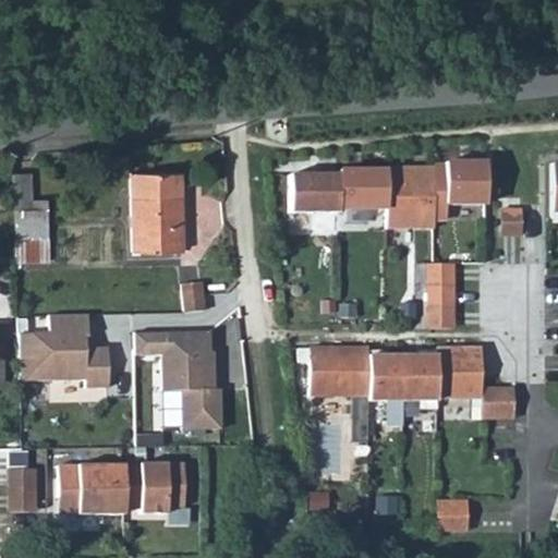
[(445,167),(434,167),(434,220),(447,220),(447,205),(485,205),(485,162),(445,162),(445,167)]
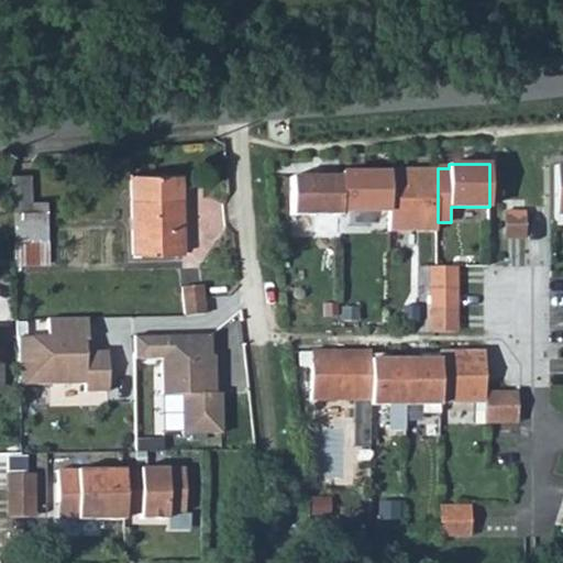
[(388,168),(388,174),(388,211),(388,231),(437,231),(438,222),(438,168),(388,168)]
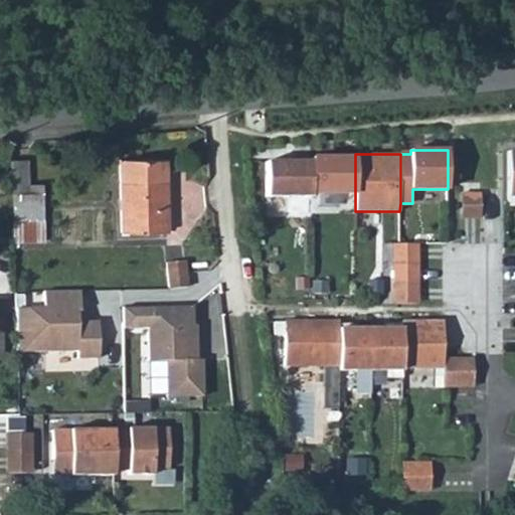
[(311,159),(311,162),(311,193),(355,193),(355,159),(311,159)]
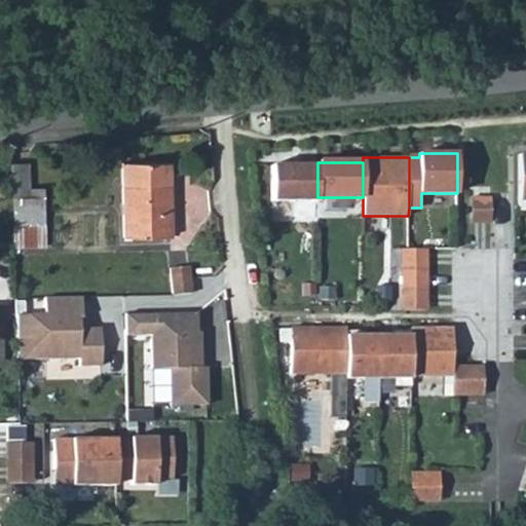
[(30,164),(11,163),(13,225),(45,225),(44,189),(30,189),(30,164)]
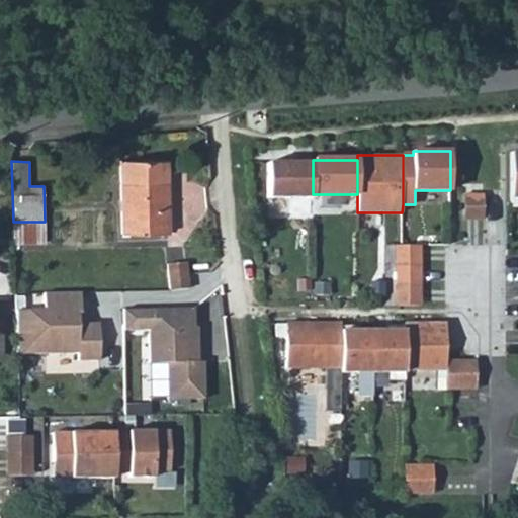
[(168,162),(121,162),(122,233),(168,233),(168,162)]
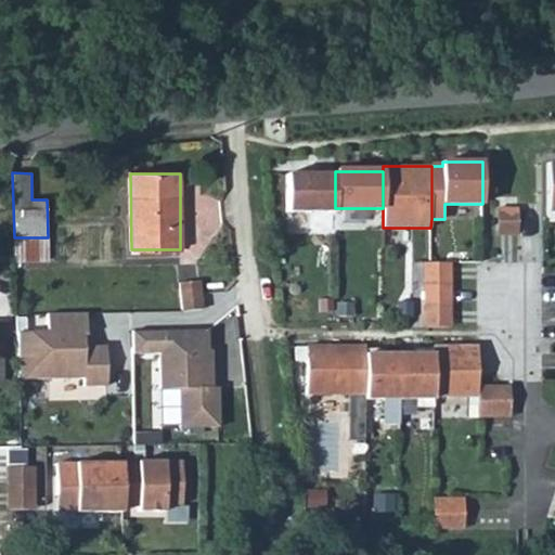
[(335,175),(287,175),(287,211),(335,213),(335,208),(335,175)]
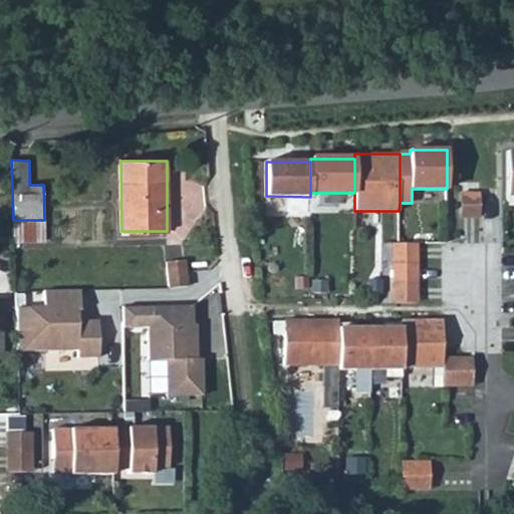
[(478,195),(460,195),(459,217),(478,218),(478,195)]
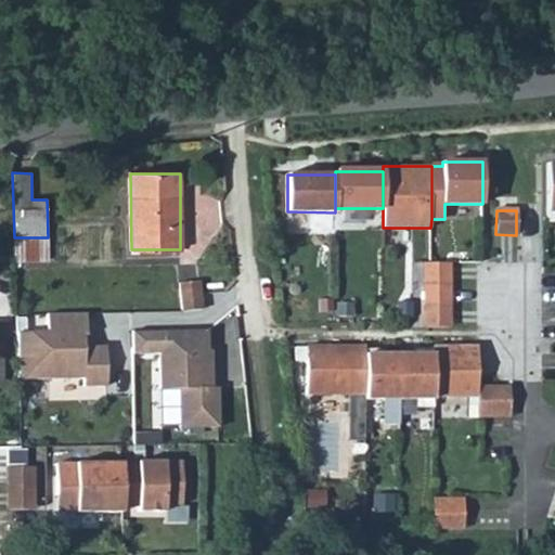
[(14,237),(14,260),(48,260),(48,237),(14,237)]
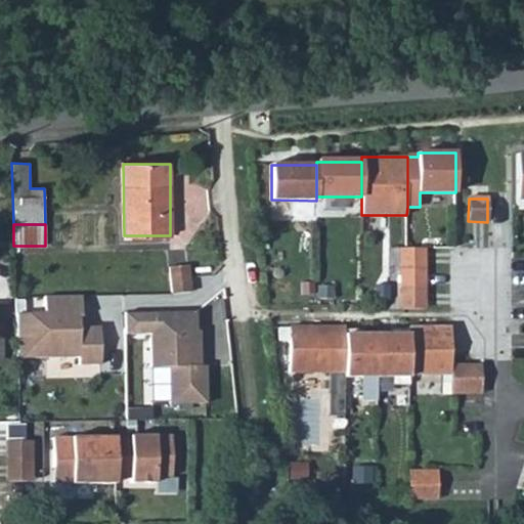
[(426,248),(401,248),(402,309),(427,309),(426,248)]
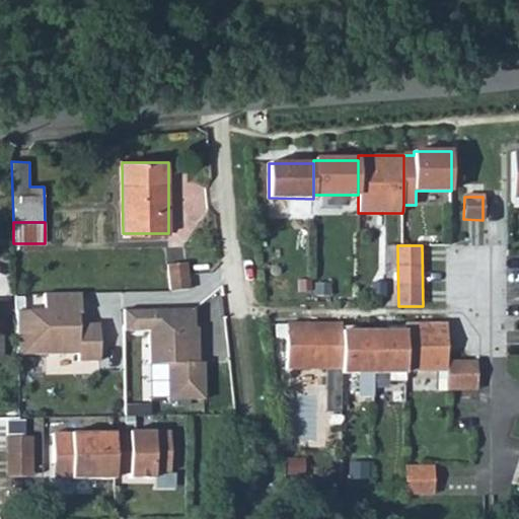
[(170,291),(189,289),(187,263),(167,264),(170,291)]
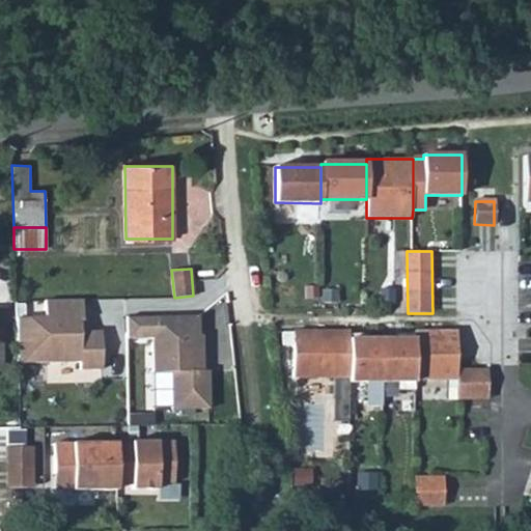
[(16,320),(17,363),(80,362),(80,369),(103,369),(102,332),(83,332),(80,332),(80,320),(83,320),(82,300),(45,301),(45,319),(16,320)]
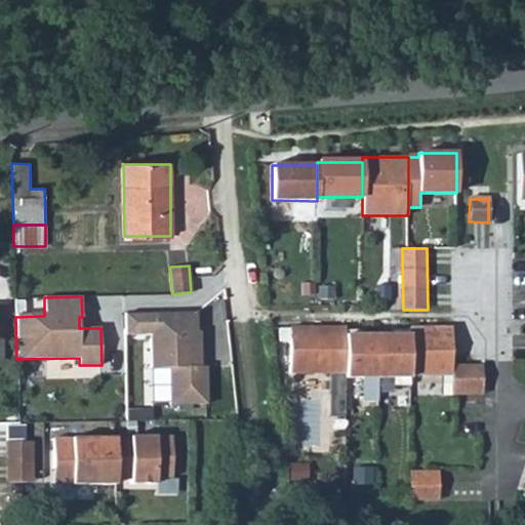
[(197,312),(125,313),(125,333),(152,333),(152,368),(170,368),(171,404),(208,404),(207,366),(198,366),(198,356),(202,356),(201,331),(197,331),(197,312)]
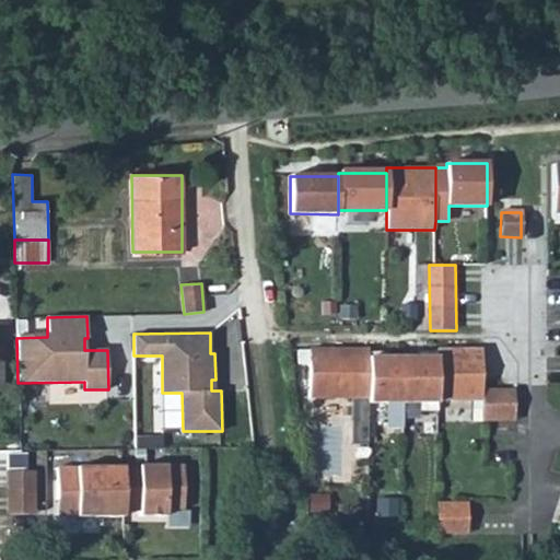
[(368,353),(368,350),(296,350),(296,366),(307,366),(307,399),(352,399),(368,399),(368,353)]
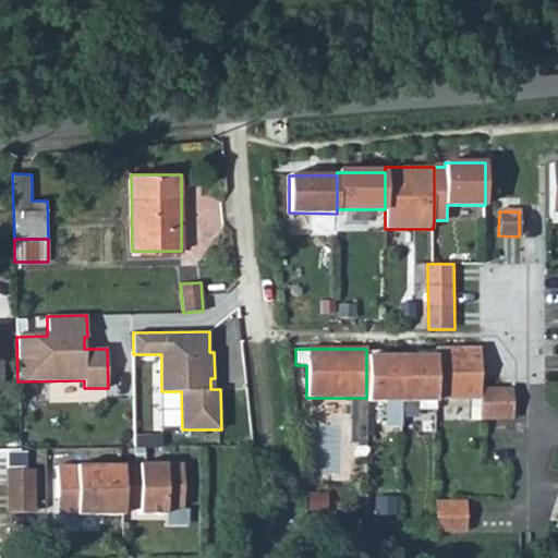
[(480,350),(435,349),(435,352),(435,399),(470,400),(470,409),(480,409),(480,388),(480,350)]
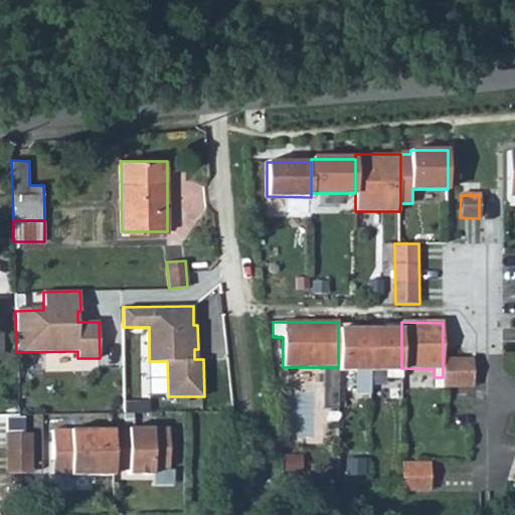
[(345,325),(338,325),(338,367),(338,371),(355,371),(355,379),(369,379),(369,371),(369,329),(345,329),(345,325)]
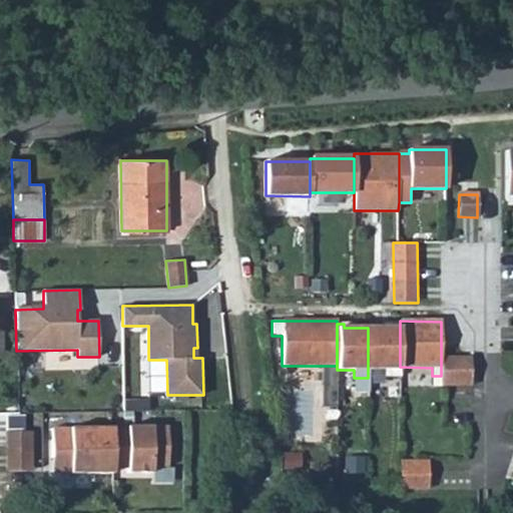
[(400,367),(400,324),(392,324),(392,328),(368,328),(368,370),(386,370),(386,378),(400,378),(400,367)]
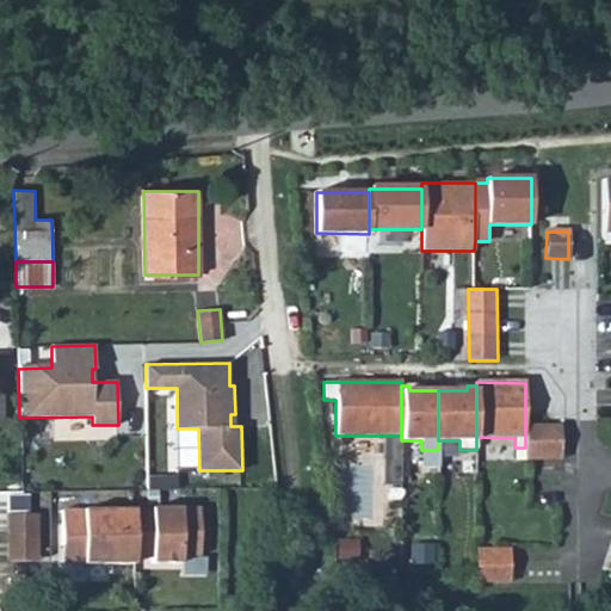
[(562,425),(525,425),(525,448),(525,461),(561,461),(562,425)]
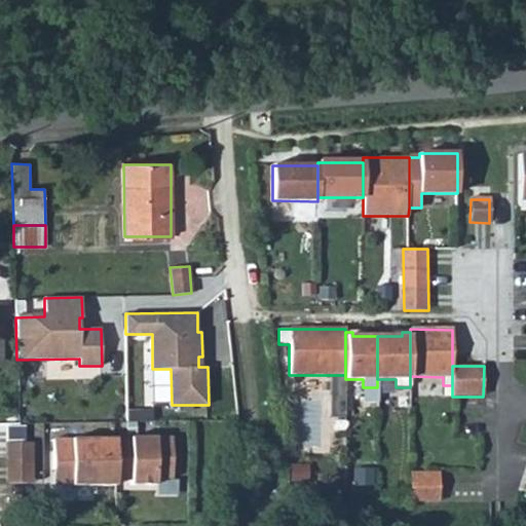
[(345,379),(345,375),(331,375),(331,419),(345,419),(345,379)]
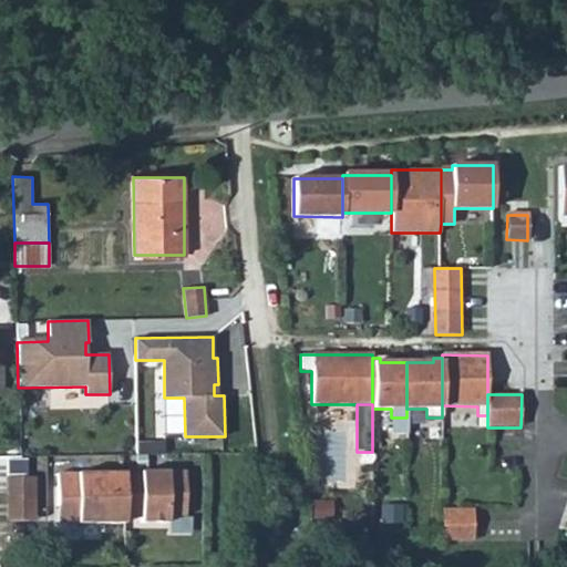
[(125,472),(125,474),(125,509),(143,508),(143,523),(169,523),(169,516),(187,516),(187,472),(125,472)]
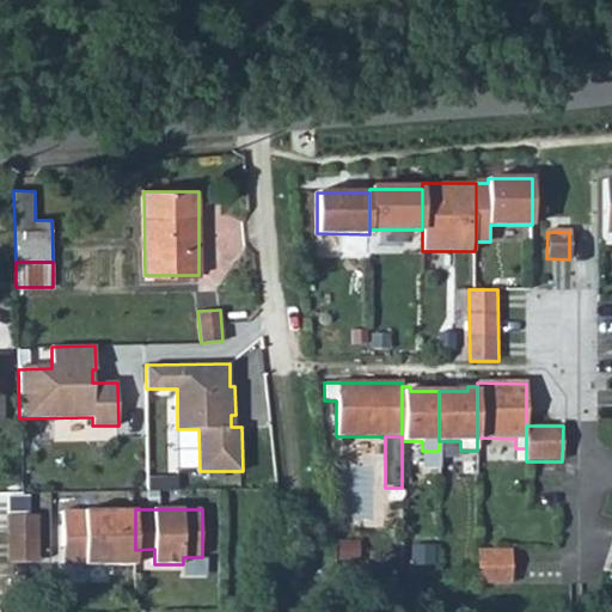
[(135,512),(63,512),(63,548),(85,548),(85,564),(136,564),(135,550),(135,512)]
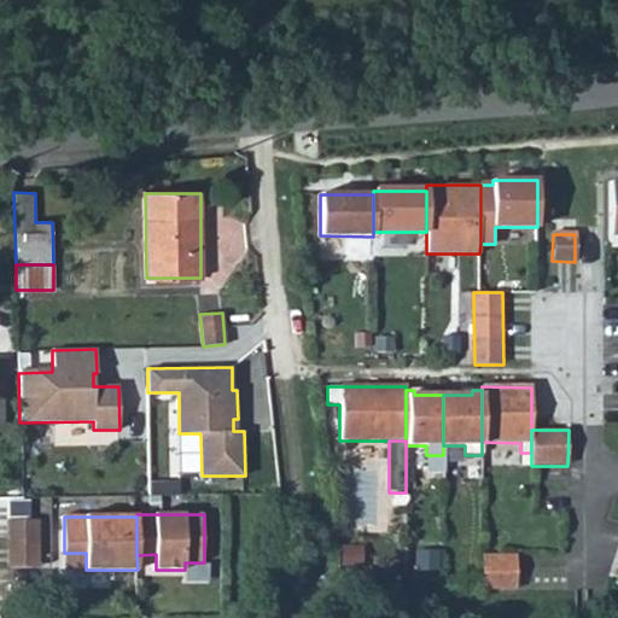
[(39,519),(10,519),(10,566),(39,566),(39,519)]
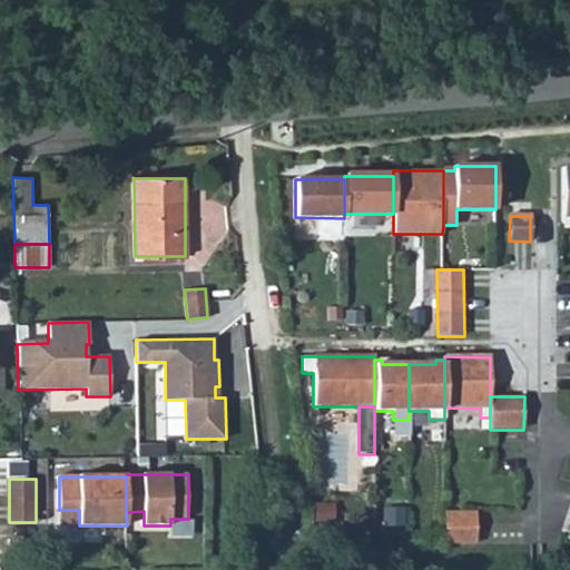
[(382,526),(403,526),(403,510),(382,509),(382,526)]
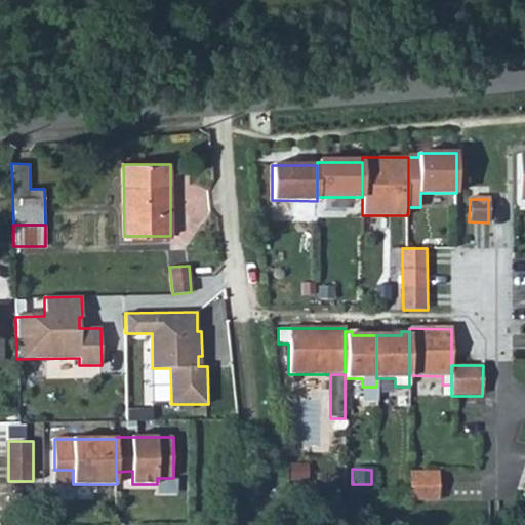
[(73,470),(54,470),(54,484),(73,484),(73,470)]
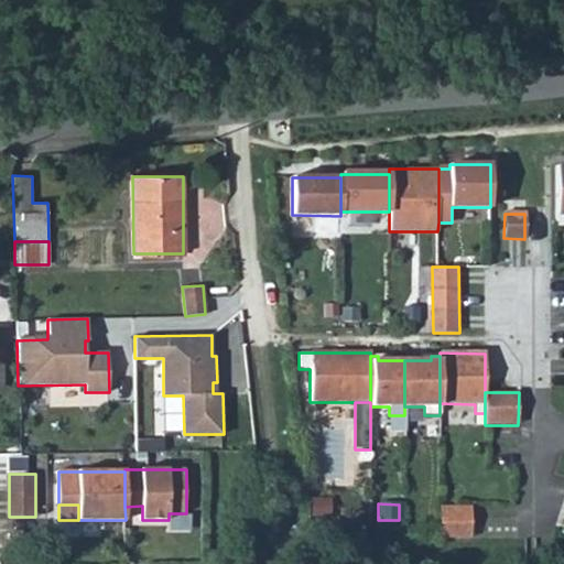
[(142,506),(125,507),(126,520),(142,520),(142,506)]
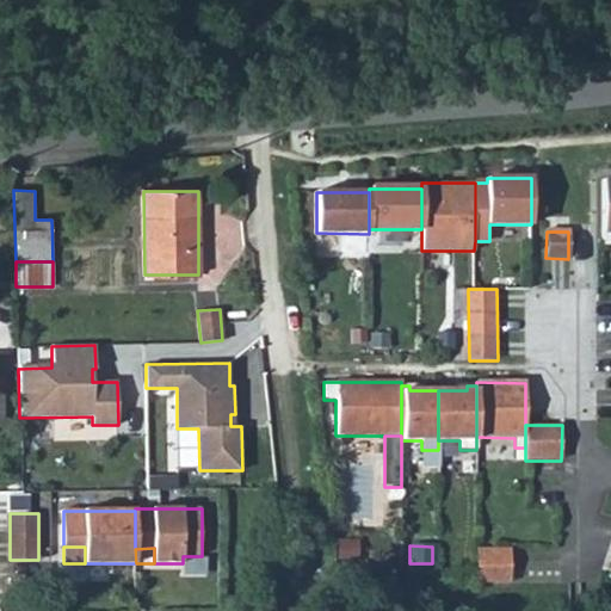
[(479,566),(513,566),(513,549),(479,548),(479,566)]
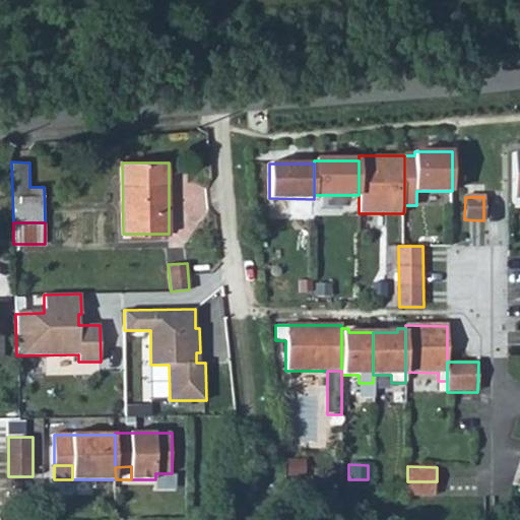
[(437,481),(407,481),(407,497),(437,497),(437,481)]
